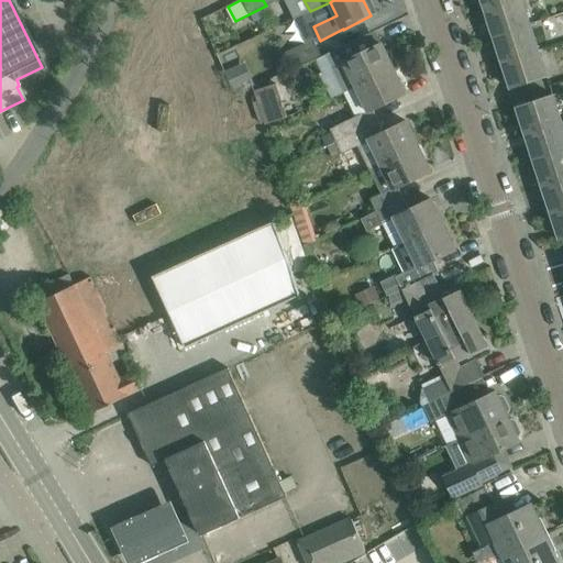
[(512,0),(481,0),(484,9),(512,0)]
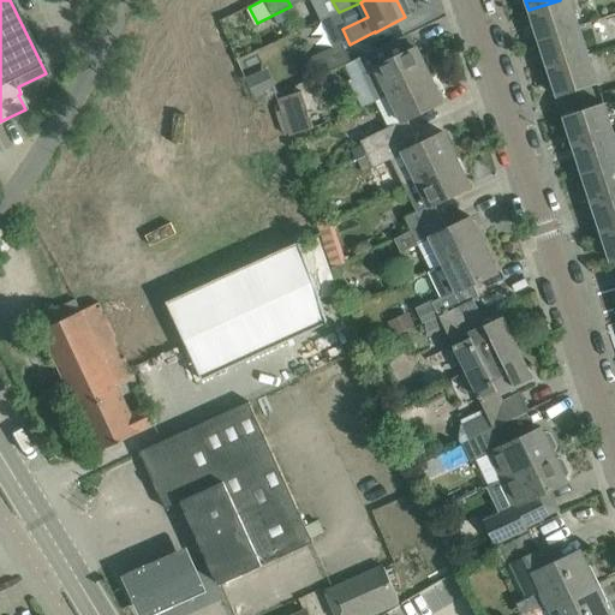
[(577,27),(568,0),(560,0),(529,10),(538,40),(577,27)]
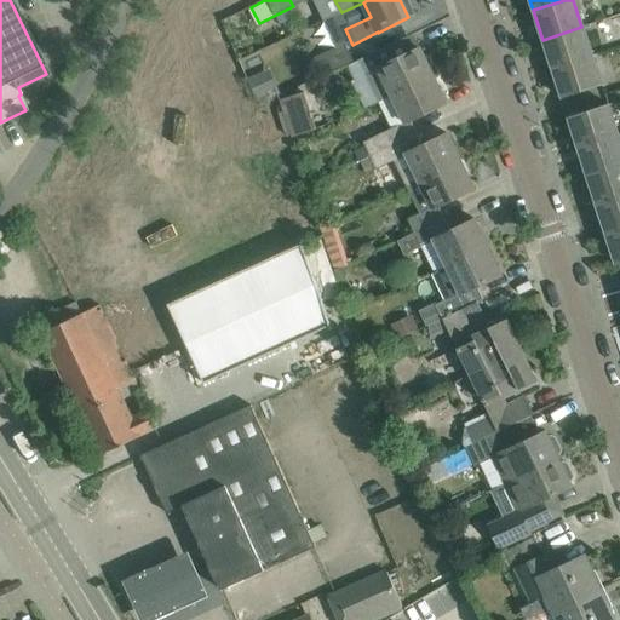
[(591,56),(581,27),(543,40),(552,68),(591,56)]
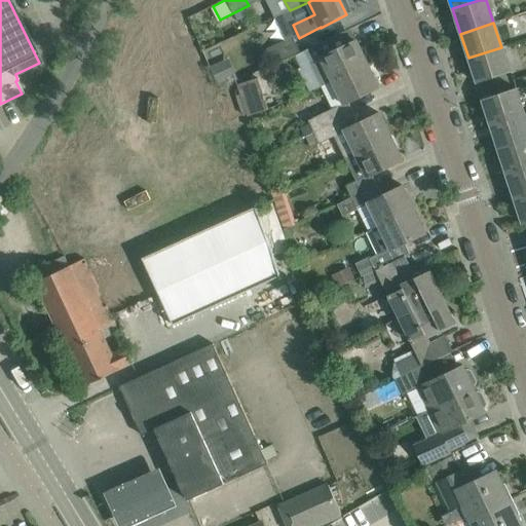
[(272,65),(299,53),(292,38),(266,49),(272,65)]
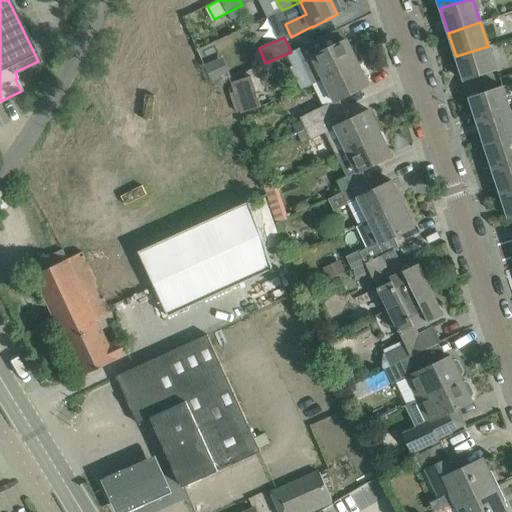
[(326,49),(321,38),(296,49),(313,84),(358,62),(347,40),(326,49)]
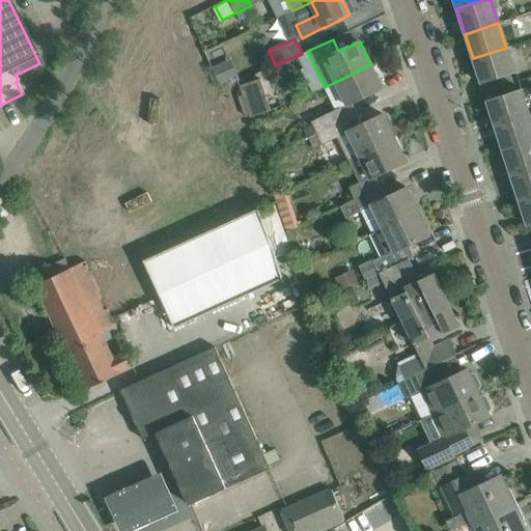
[(506,48),(473,58),(481,84),(514,73),(506,48)]
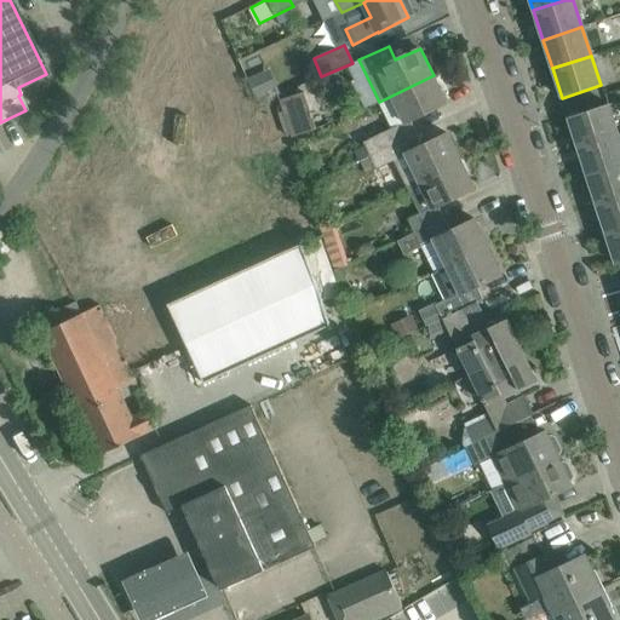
[(259,73),(246,79),(258,104),(280,95),(276,87),(268,91),(259,73)]
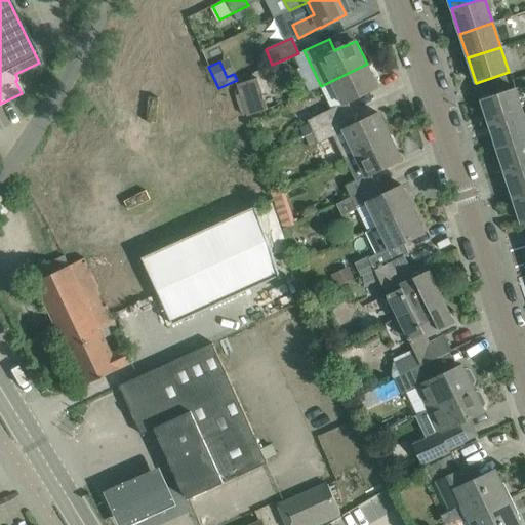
[(321,86),(332,109),(322,113),(307,121),(312,132),(353,113),(348,102),(378,87),(367,64),(321,86)]
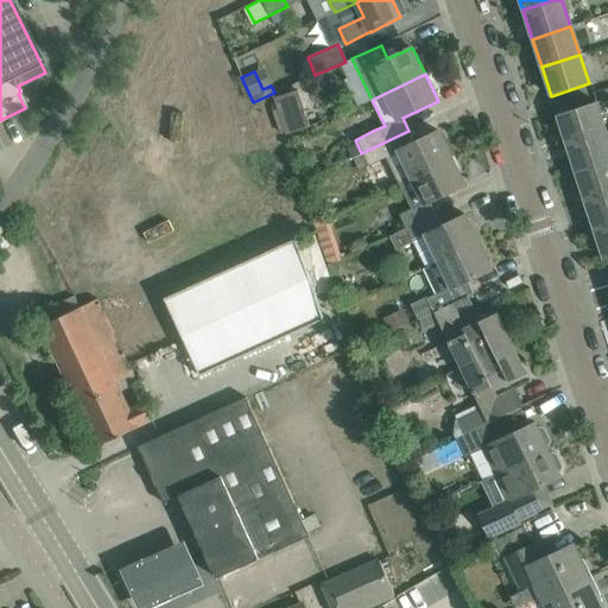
[(285,135),(311,125),(298,90),(273,99),(285,135)]
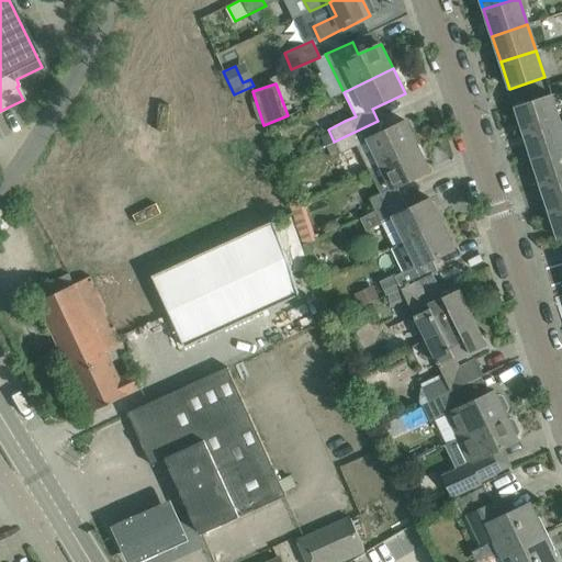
[(524,133),(560,121),(551,94),(515,107),(524,133)]
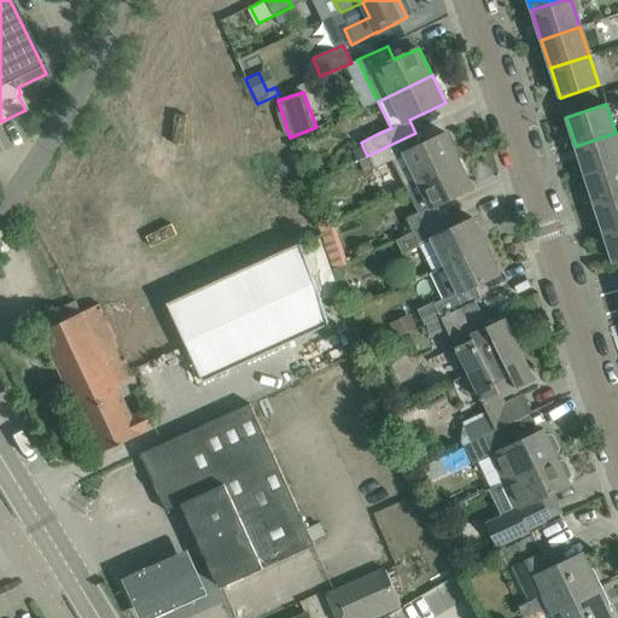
[(415,133),(367,156),(373,169),(392,161),(406,187),(460,161),(447,133),(421,145),(415,133)]
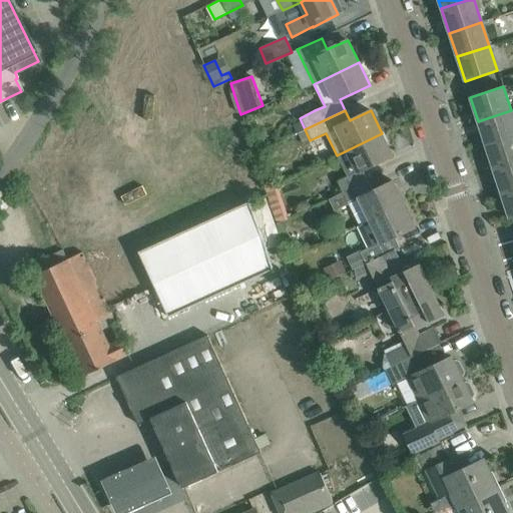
[(512,136),(512,115),(511,110),(478,121),(486,145),(512,136)]
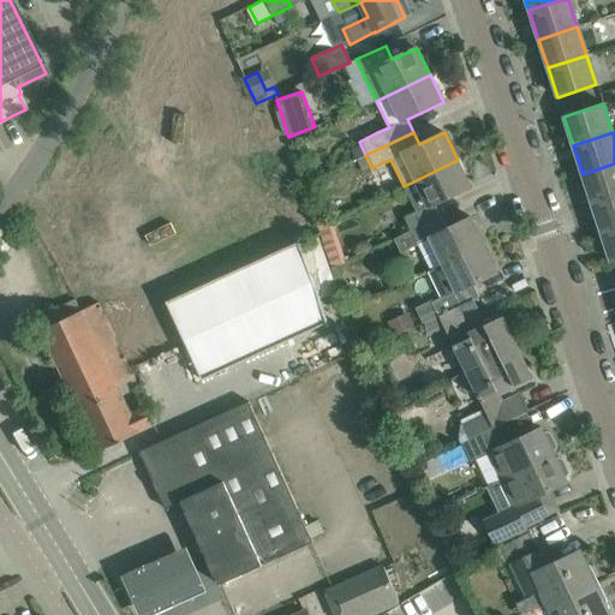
[(458,160),(404,186),(416,213),(405,218),(411,232),(441,218),(434,204),(470,187),(458,160)]
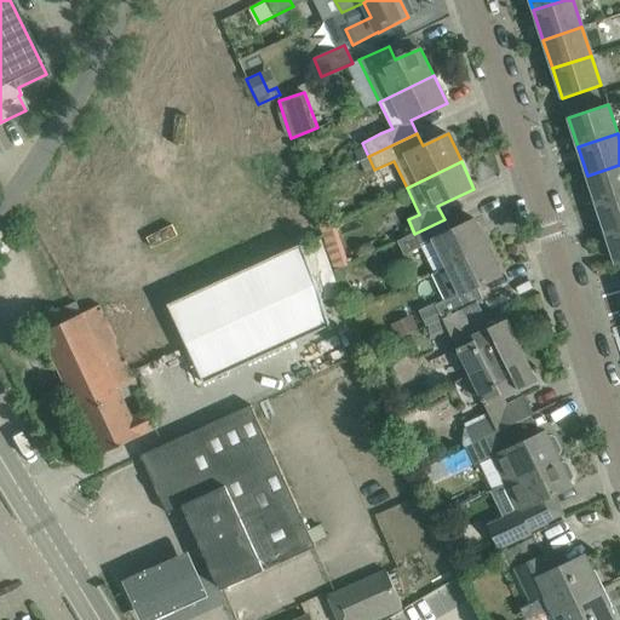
[(619,197),(619,165),(587,176),(597,205),(619,197)]
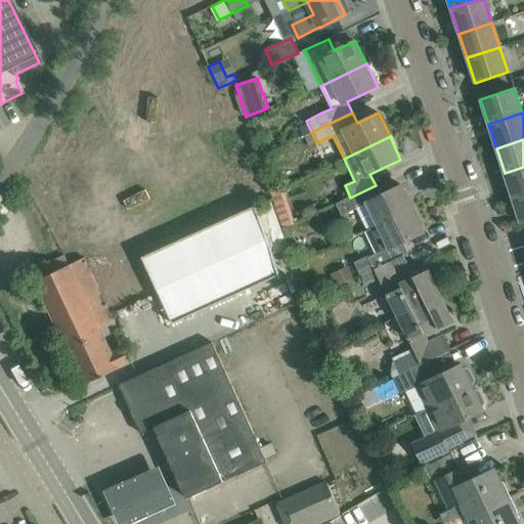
[(523,193),(523,167),(505,173),(512,199),(523,193)]
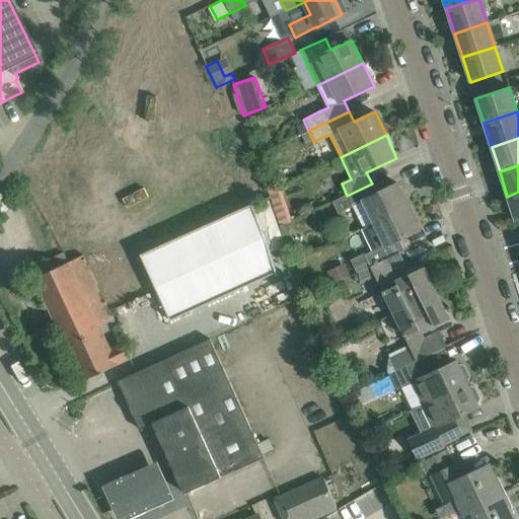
[(347,196),(332,203),(337,213),(352,206),(363,229),(409,207),(397,183),(377,194),(372,183),(347,196)]
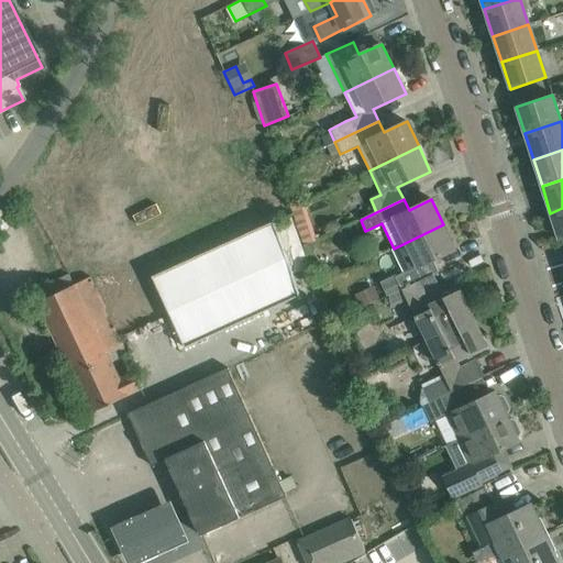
[(315,242),(304,203),(291,208),(302,249),(315,242)]
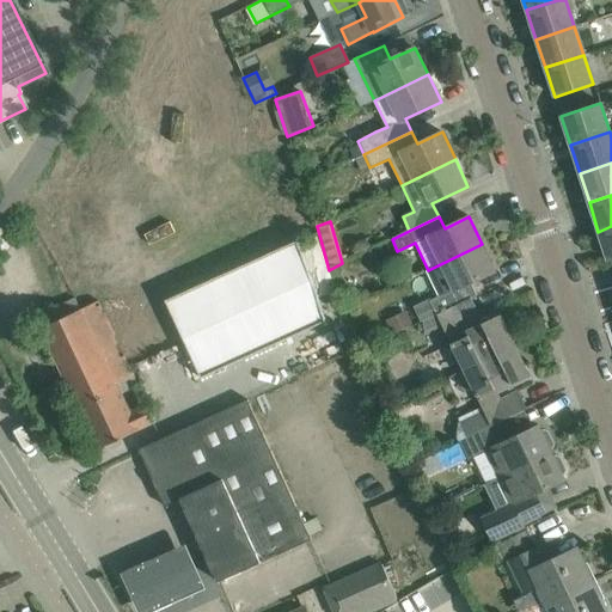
[(611,226),(598,232),(607,261),(611,258),(611,226)]
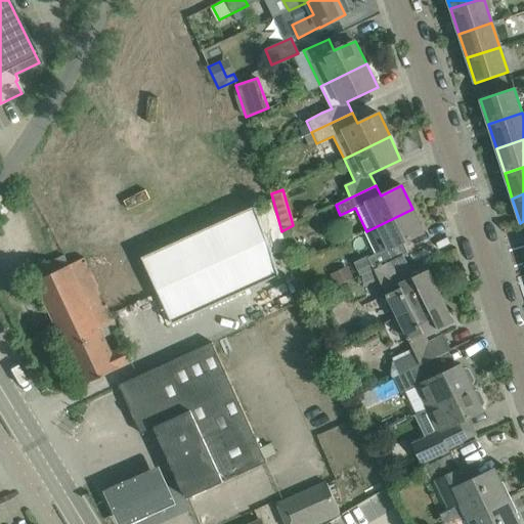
[(171,323),(276,276),(253,207),(141,258),(171,323)]
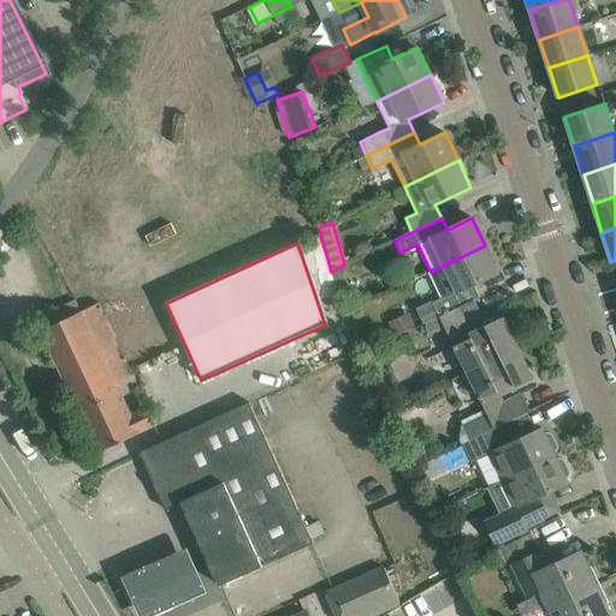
[(485,246),(431,272),(444,297),(432,303),(438,317),(474,300),(480,297),(474,284),(498,272),(485,246)]
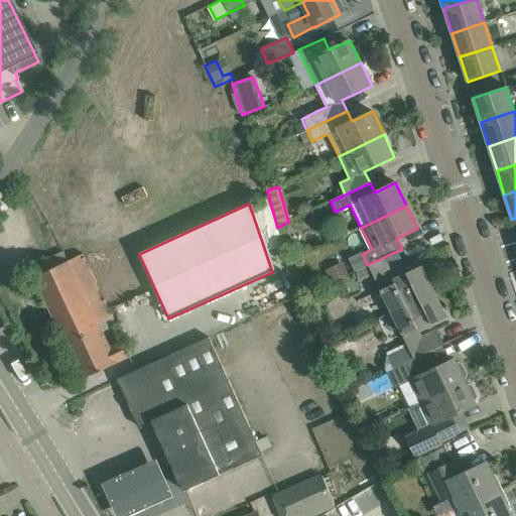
[(279,236),(281,235),(286,232),(287,229),(288,222),(277,228),(279,236)]
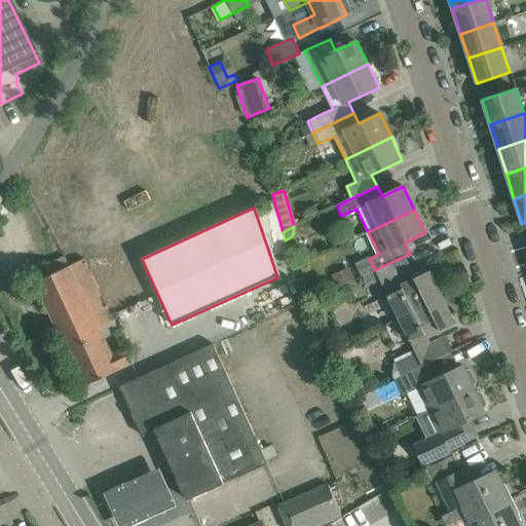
[(398,278),(413,271),(405,256),(374,270),(380,282),(398,318),(443,297),(430,270),(401,285),(398,278)]
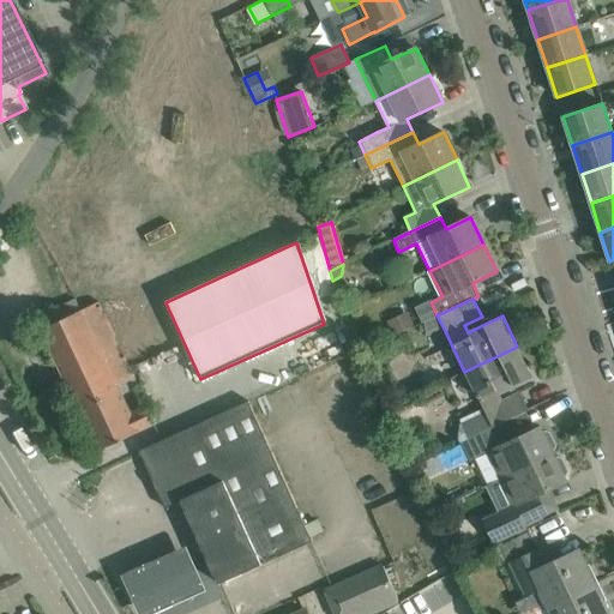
[(98,302),(41,330),(68,389),(98,451),(120,441),(139,432),(139,431),(152,425),(144,407),(131,413),(118,384),(133,377),(127,362),(125,357),(120,359),(114,347),(119,344),(109,324),(98,302)]
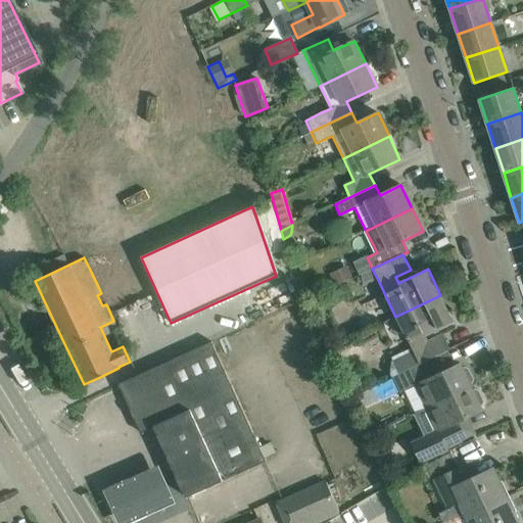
[(330,274),(335,286),(349,280),(344,268),(330,274)]
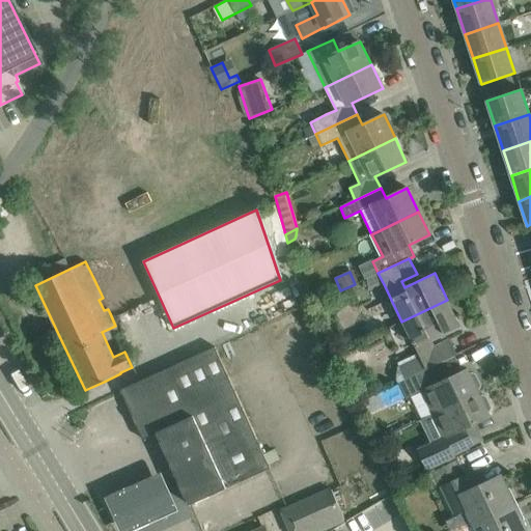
[(384,284),(378,273),(367,277),(368,291),(384,284)]
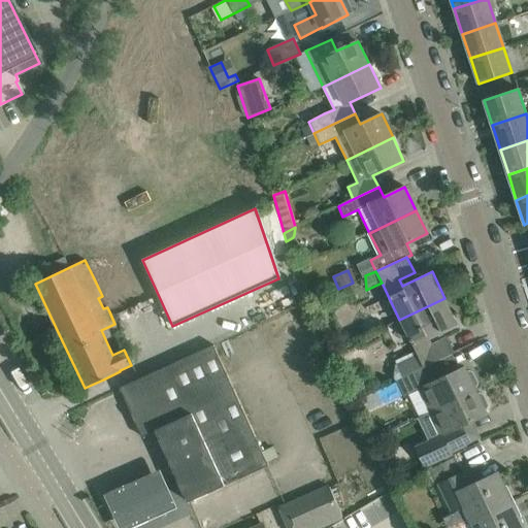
[(433,303),(399,320),(416,353),(417,355),(423,368),(434,363),(452,354),(454,353),(446,338),(431,345),(428,338),(458,324),(444,298),(433,303)]
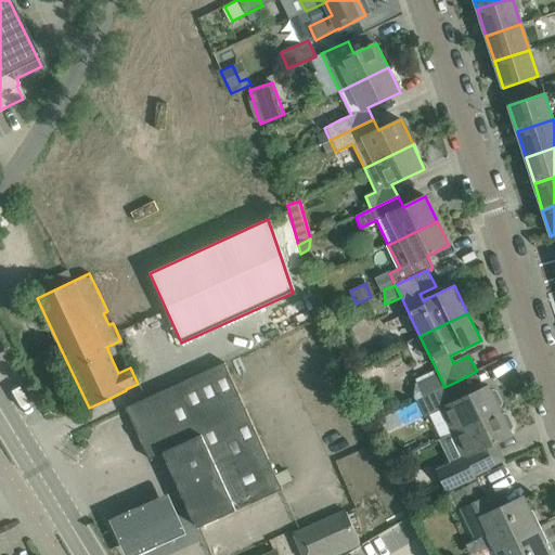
[(282,489),(224,362),(126,408),(150,460),(164,453),(197,528),(282,489)]
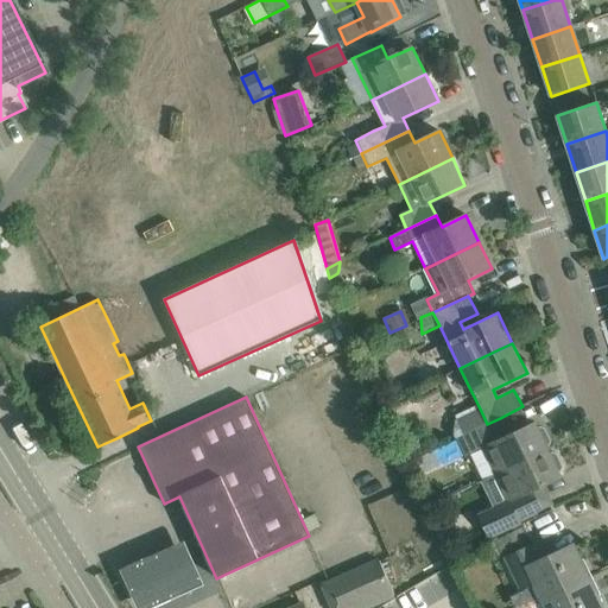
[(463,436),(457,438),(463,451),(466,456),(469,454),(483,448),(496,475),(506,470),(536,456),(548,450),(545,444),(548,443),(549,439),(544,429),(540,426),(537,429),(534,423),(530,425),(523,429),(508,436),(500,418),(487,424),(463,435),(463,436)]
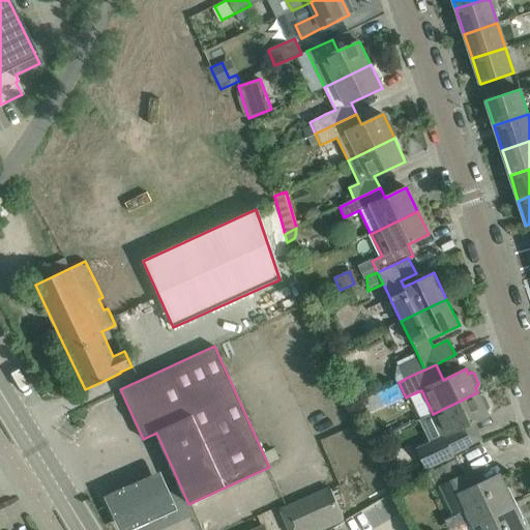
[(431,444),(417,451),(423,466),(425,469),(453,455),(452,452),(454,451),(473,442),(466,427),(474,422),(489,416),(487,411),(489,410),(490,407),(486,398),(482,395),(479,398),(477,392),(467,398),(441,410),(433,414),(438,424),(442,434),(444,438),(431,444)]
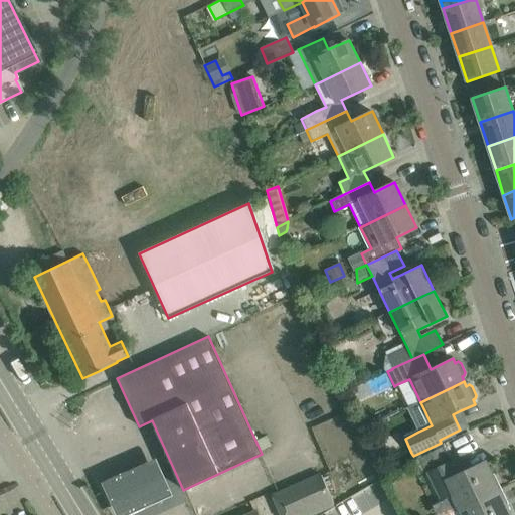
[(379,445),(370,449),(377,463),(386,459),(379,445)]
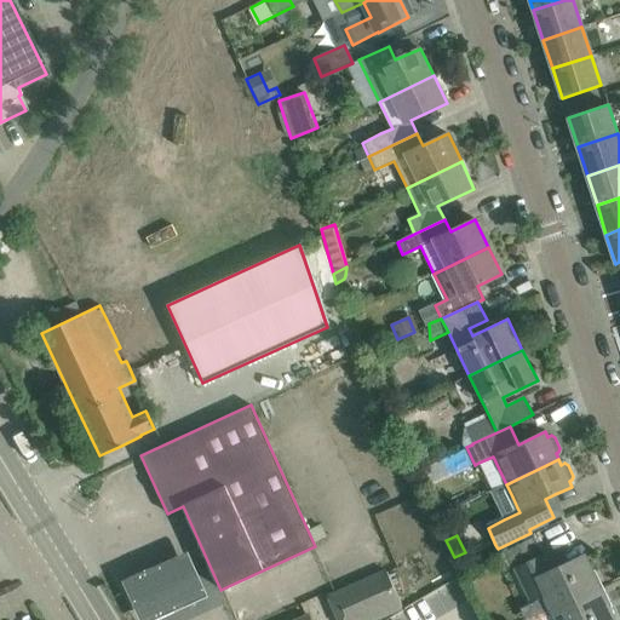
[(533,539),(504,552),(509,564),(539,550),(533,539)]
